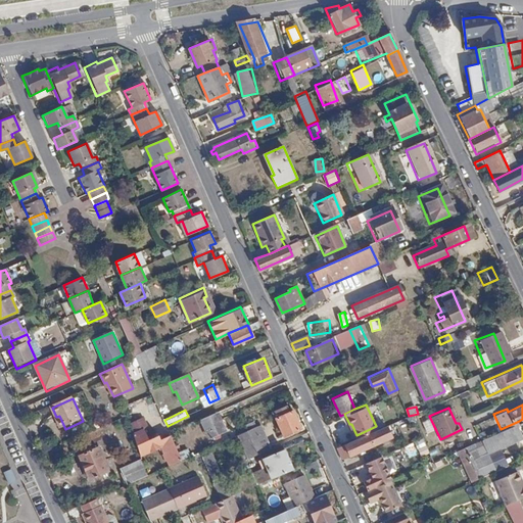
[(287,411),(272,417),(279,434),(294,427),(287,411)]
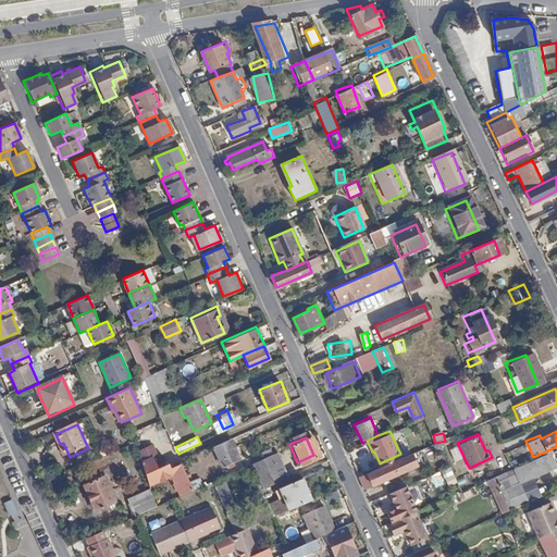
[(232,441),(215,448),(224,468),(244,459),(239,447),(235,449),(232,441)]
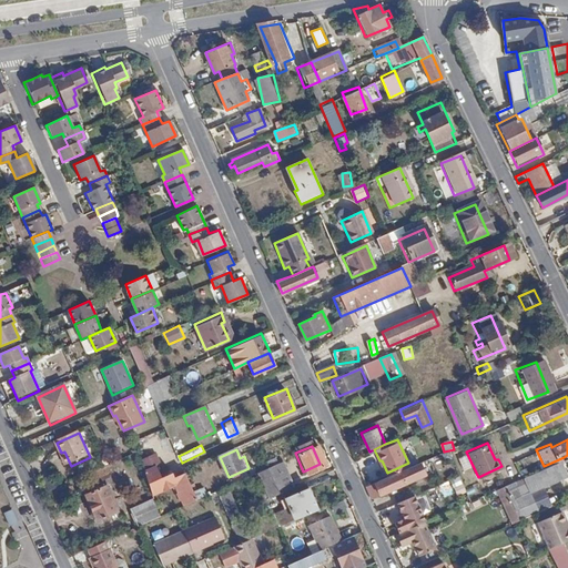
[(145,469),(160,464),(156,454),(142,459),(145,469)]
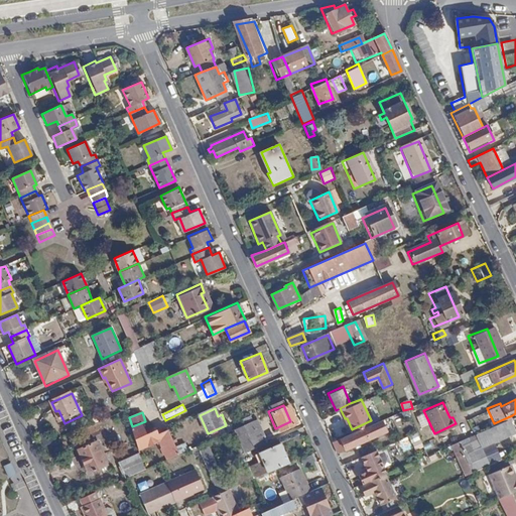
[(352,429),(332,438),(336,449),(385,427),(379,416),(371,420),(352,429)]
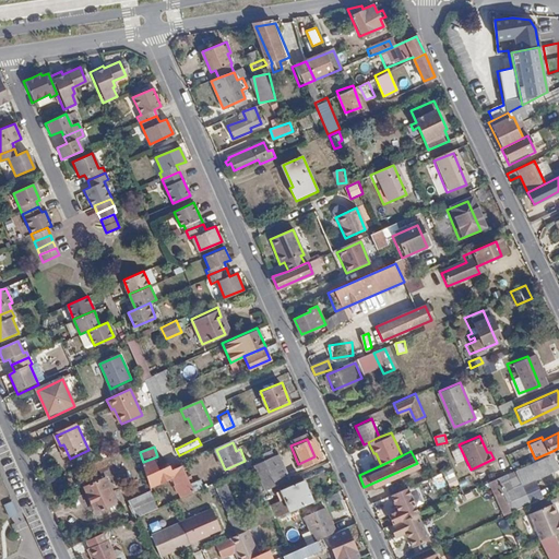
[(269,454),(254,461),(266,485),(282,477),(278,470),(276,471),(269,454)]
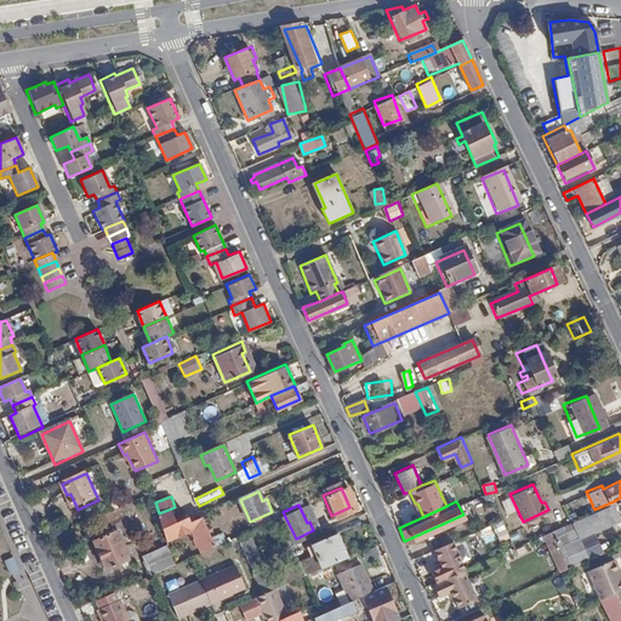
[(200,554),(216,547),(203,520),(193,524),(189,519),(178,524),(172,511),(158,517),(169,545),(192,536),(200,554)]
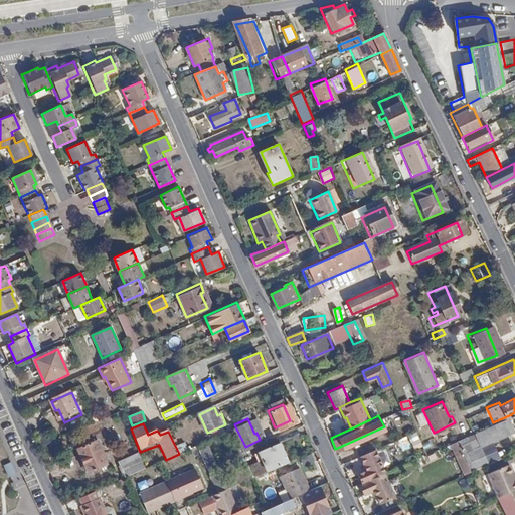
[(417,432),(409,436),(414,446),(422,442),(417,432)]
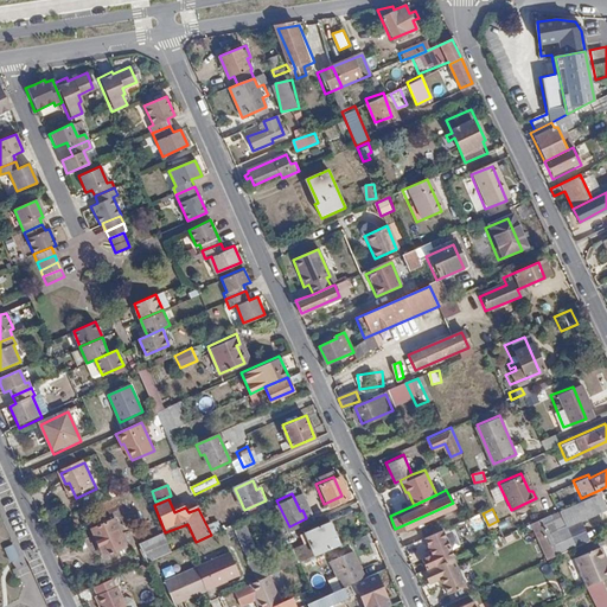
[(113,516),(91,525),(103,554),(126,544),(113,516)]
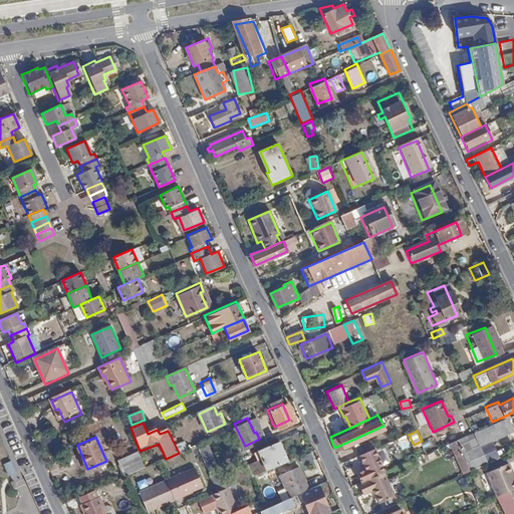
[(276,440),(256,449),(265,468),(285,458),(276,440)]
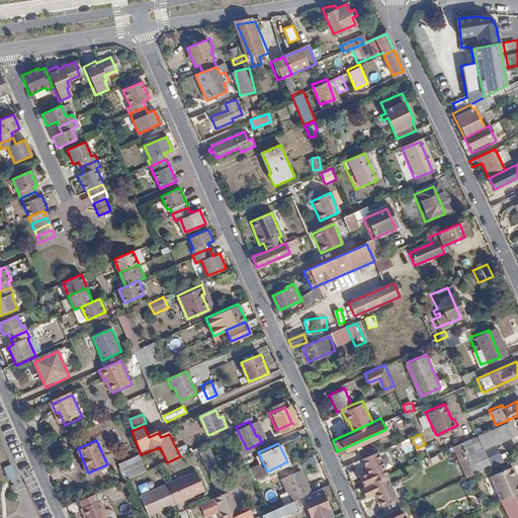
[(463,460),(456,443),(449,445),(457,463),(463,460)]
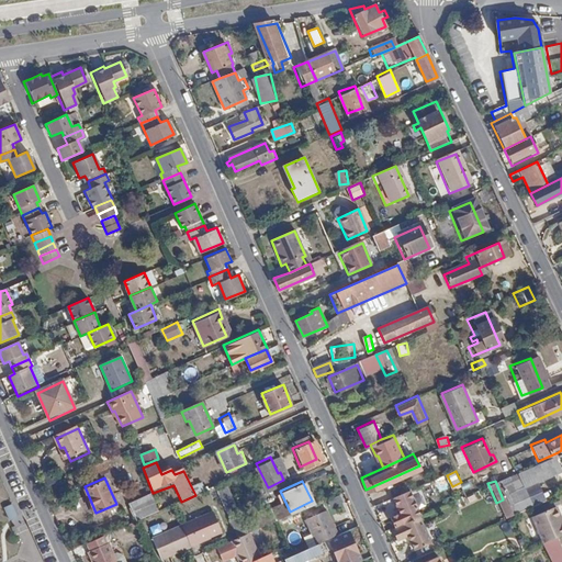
[(419,514),(408,489),(392,496),(396,505),(386,509),(394,526),(419,514)]
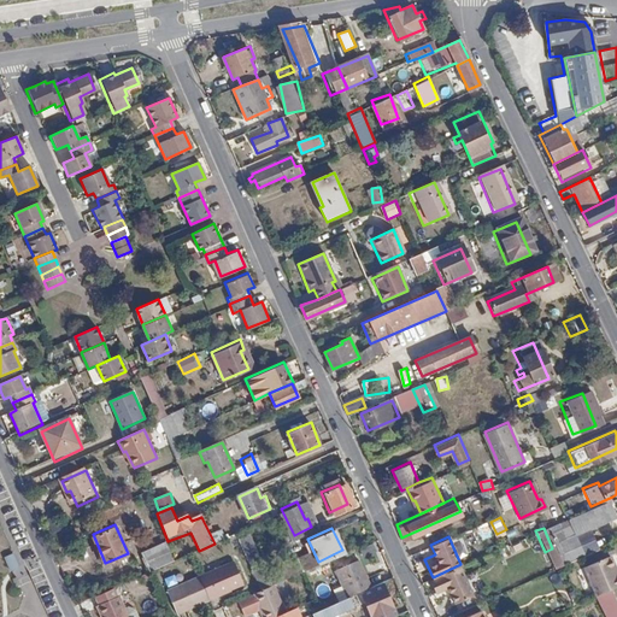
[(142,554),(151,574),(175,564),(166,544),(142,554)]
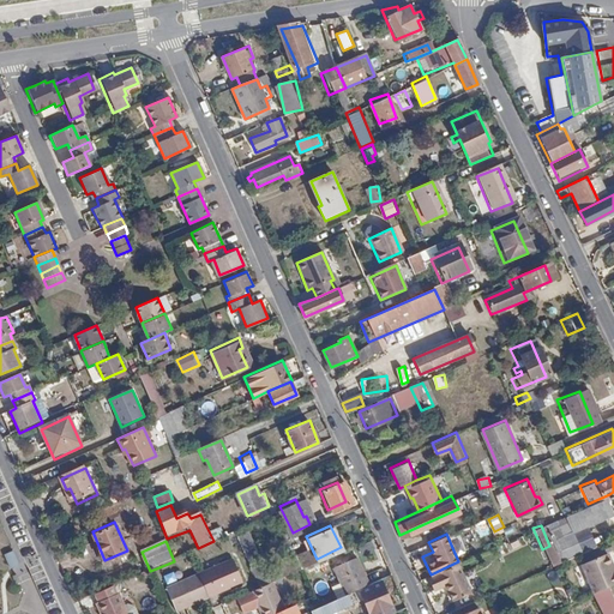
[(17,549),(5,554),(10,569),(22,564),(17,549)]
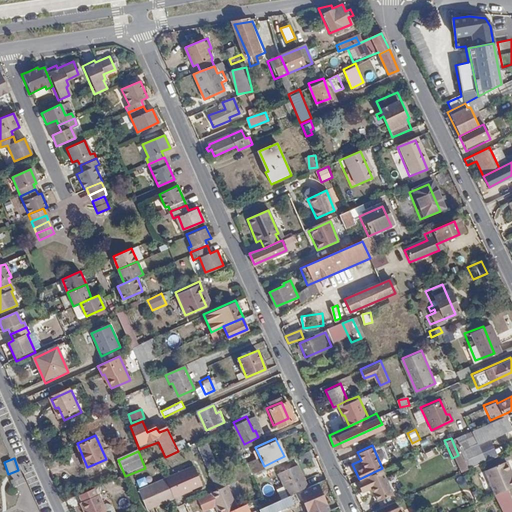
[(280,469),(290,492),(296,490),(305,486),(295,462),(280,469)]
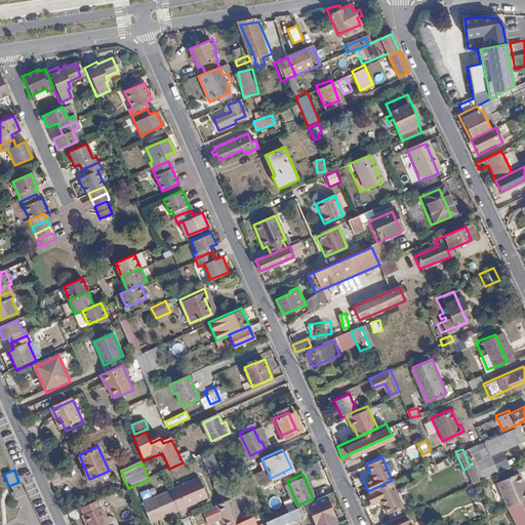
[(197,477),(169,488),(177,508),(205,495),(197,477)]
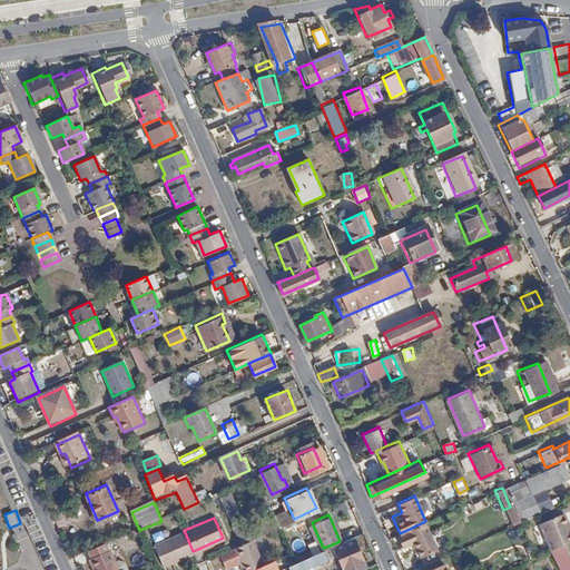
[(554,518),(537,526),(550,556),(561,550),(569,546),(569,541),(566,531),(561,532),(554,518)]
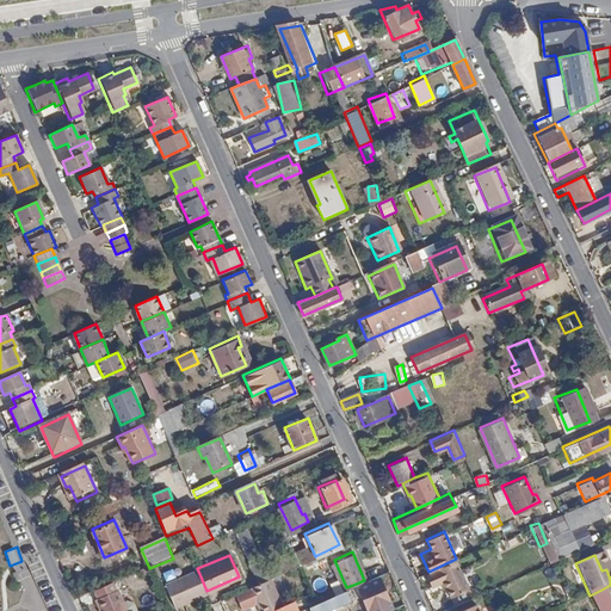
[(460,561),(426,574),(431,586),(445,580),(452,597),(470,588),(460,561)]
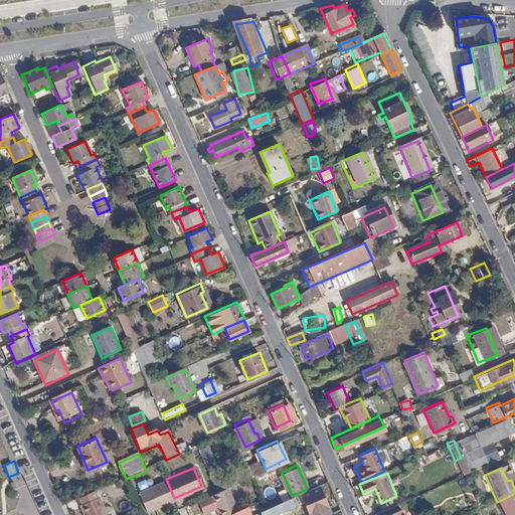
[(174,498),(166,479),(139,491),(147,509),(174,498)]
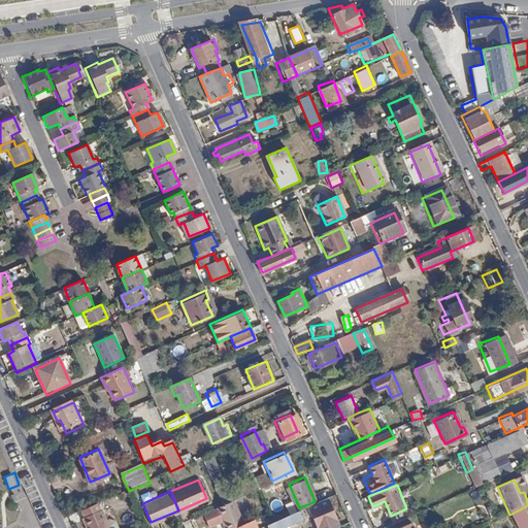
[(334,520),(325,497),(315,501),(305,505),(316,527),(334,520)]
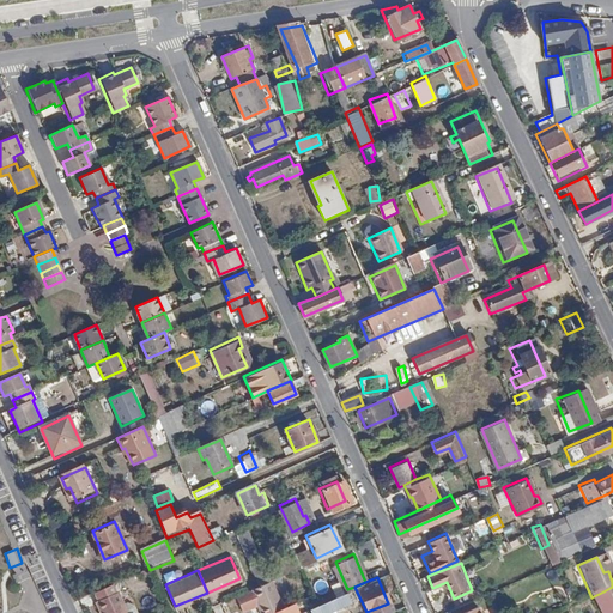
[(269,580),(249,589),(250,593),(235,600),(240,612),(246,612),(258,608),(259,612),(287,612),(284,605),(281,606),(269,580)]
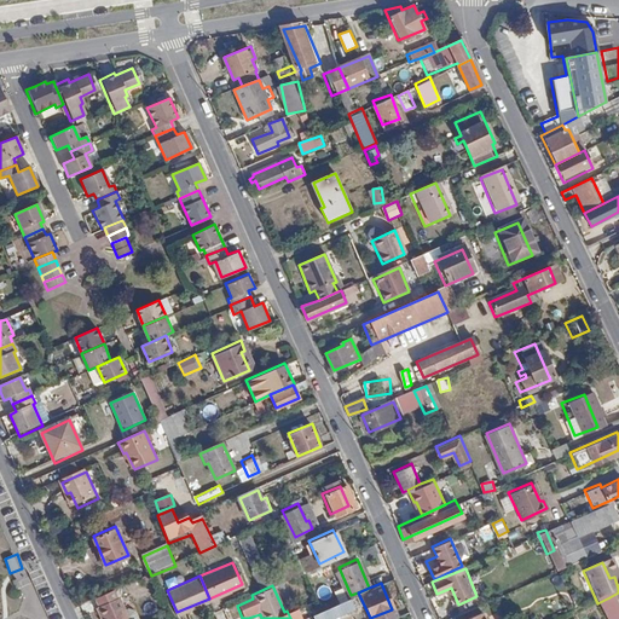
[(103,611),(100,612),(103,618),(139,618),(139,617),(137,613),(132,612),(128,613),(122,601),(121,602),(117,594),(99,602),(103,611)]
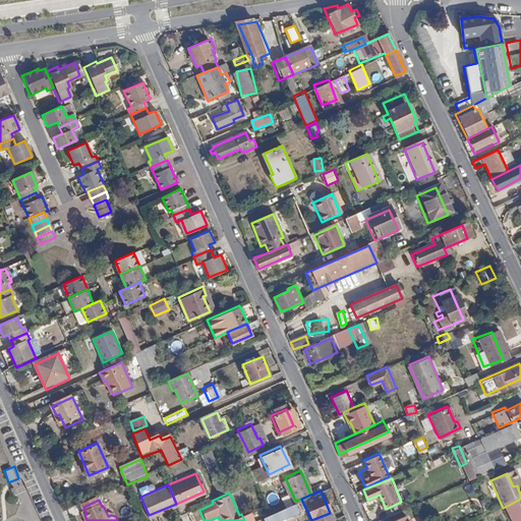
[(295,501),(262,516),(264,520),(274,520),(299,510),(295,501)]
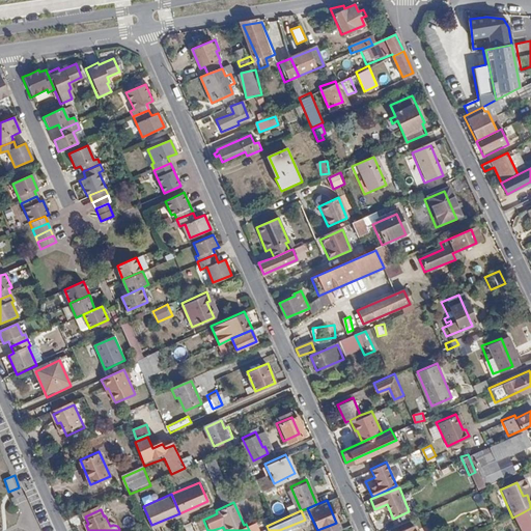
[(516,530),(530,530),(523,512),(512,518),(511,518),(516,530)]
